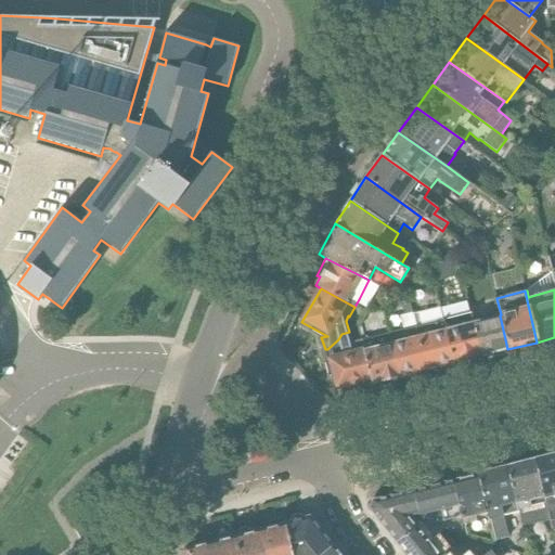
[(434,368),(454,362),(444,320),(443,320),(440,308),(414,313),(417,326),(416,326),(426,369),(434,366),(434,368)]
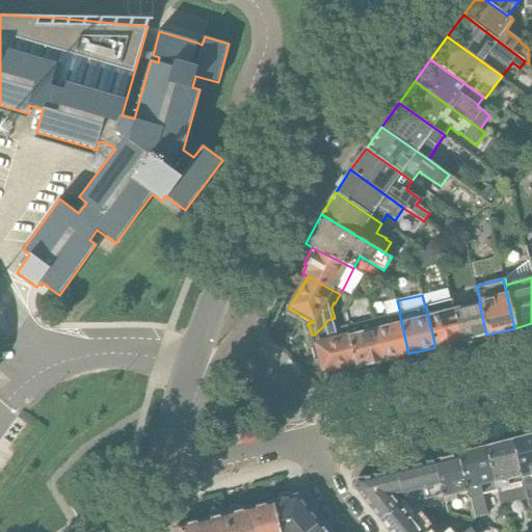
[(435,347),(462,341),(454,308),(452,300),(426,307),(435,347)]
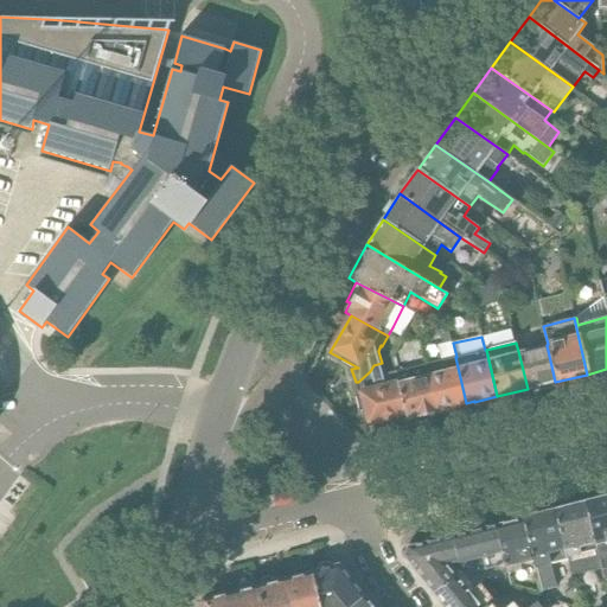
[(528,389),(555,382),(547,345),(518,351),(528,389)]
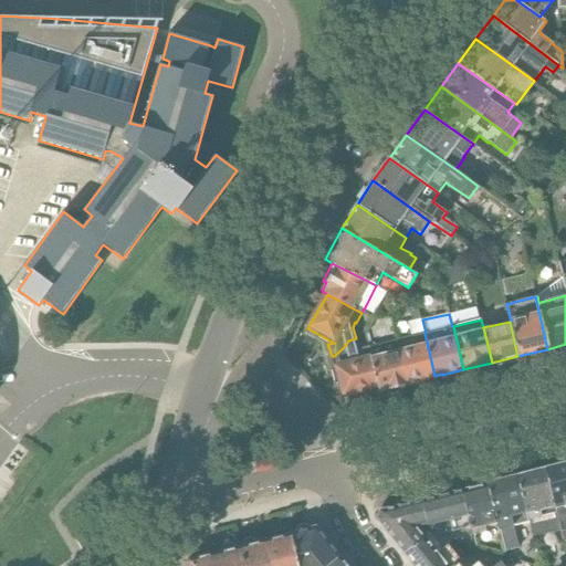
[(428,377),(435,376),(425,333),(419,335),(418,328),(410,331),(411,336),(396,339),(407,384),(428,379),(428,377)]
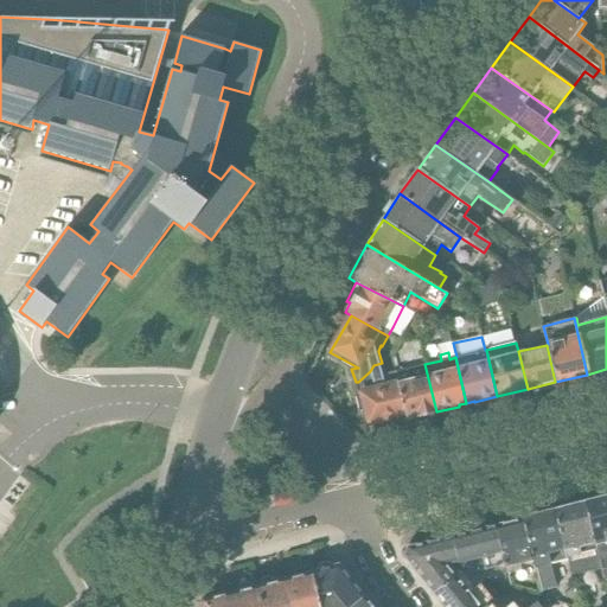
[(409,419),(436,411),(425,364),(397,372),(409,419)]
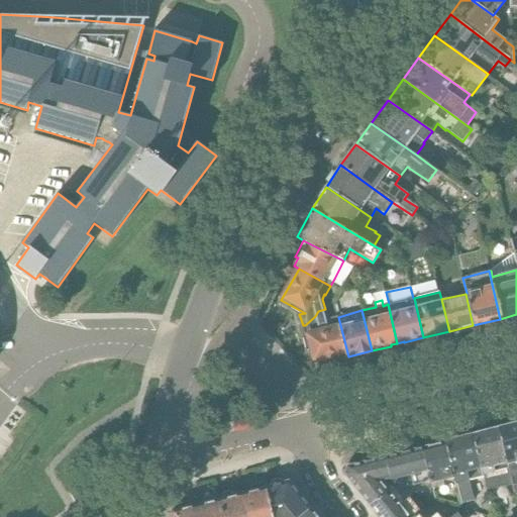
[(345,356),(348,356),(338,317),(317,322),(315,316),(305,325),(307,331),(304,332),(311,363),(344,353),(345,356)]
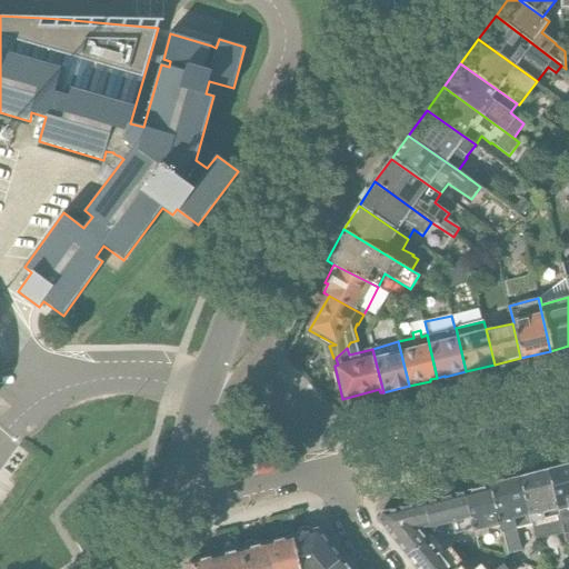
[(568,466),(548,471),(559,516),(566,542),(568,541),(568,466)]
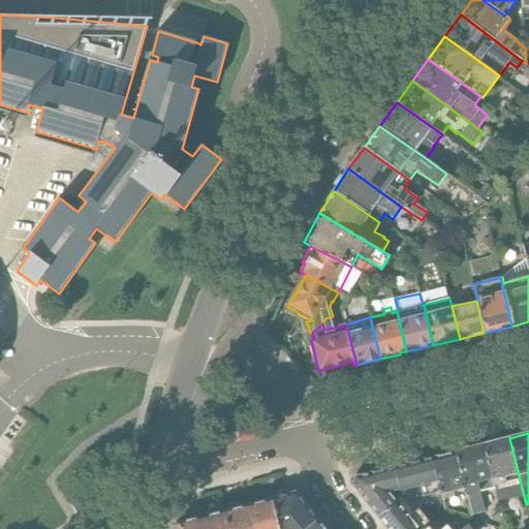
[(507,483),(520,479),(509,438),(484,445),(495,489),(498,501),(510,498),(507,483)]
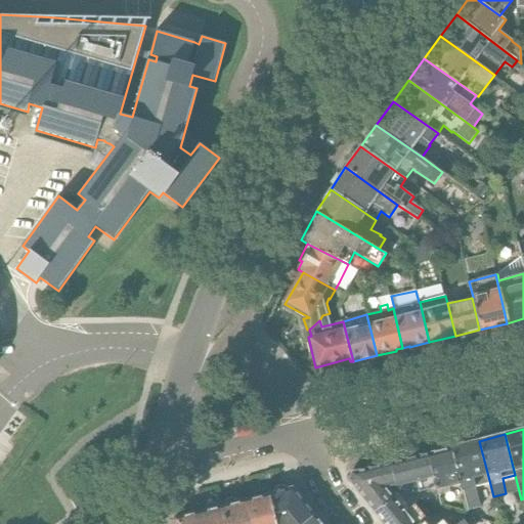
[(476,487),(490,484),(479,441),(451,447),(462,490),(467,511),(481,508),(476,487)]
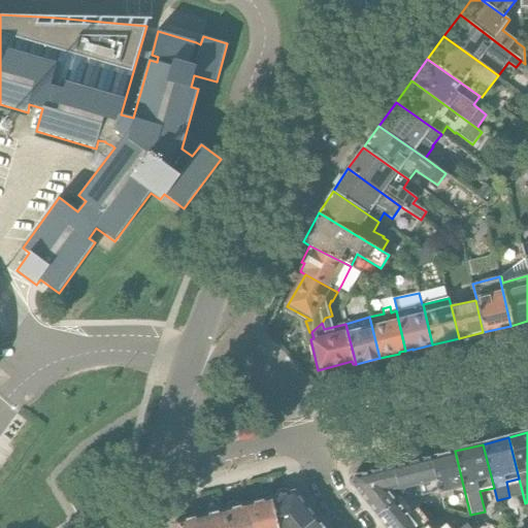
[(454,496),(465,494),(455,451),(430,457),(441,499),(454,496)]
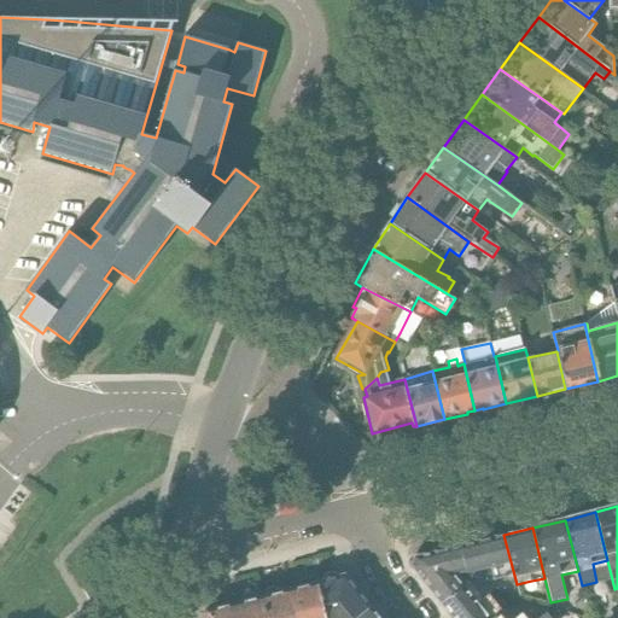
[(518,590),(517,584),(503,535),(460,546),(467,572),(467,575),(491,569),(494,581),(507,578),(511,594),(530,600),(526,588),(518,590)]
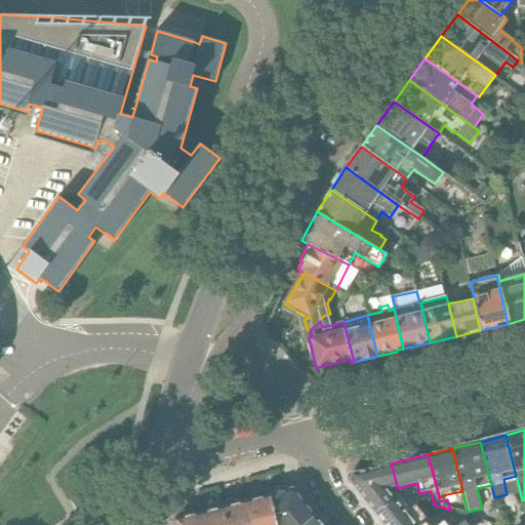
[(387,489),(397,486),(391,463),(353,474),(350,481),(375,513),(394,497),(387,489)]
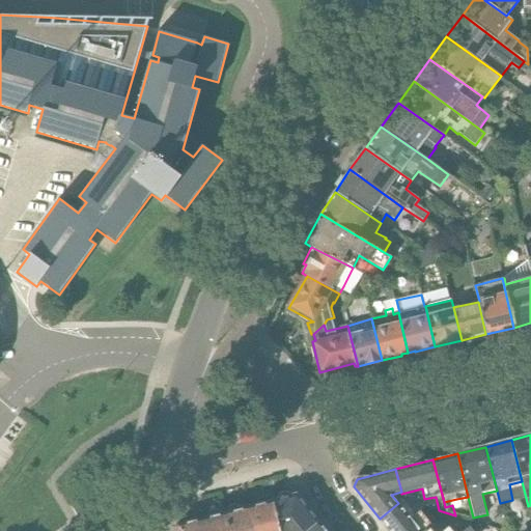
[(326,530),(297,494),(273,500),(280,530),(326,530)]
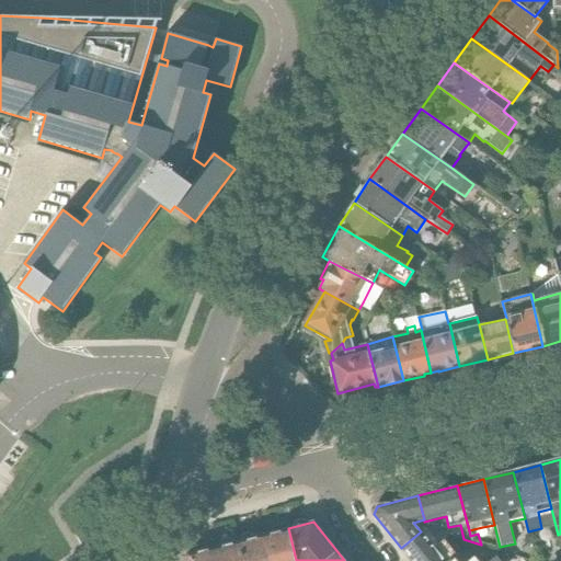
[(296,560),(288,528),(262,535),(268,560),(296,560)]
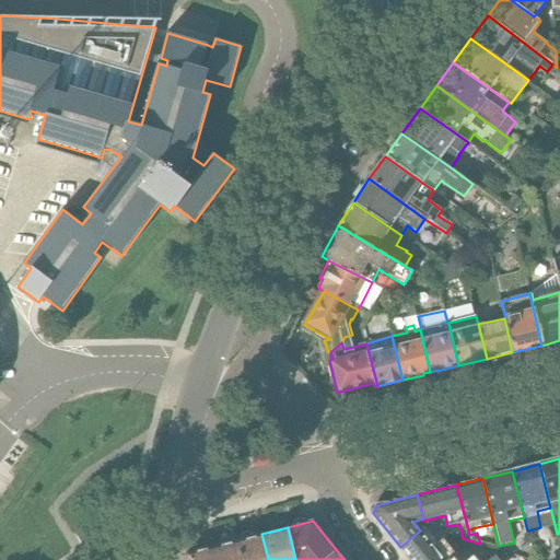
[(410,559),(446,559),(455,553),(443,539),(434,547),(420,531),(400,547),(410,559)]
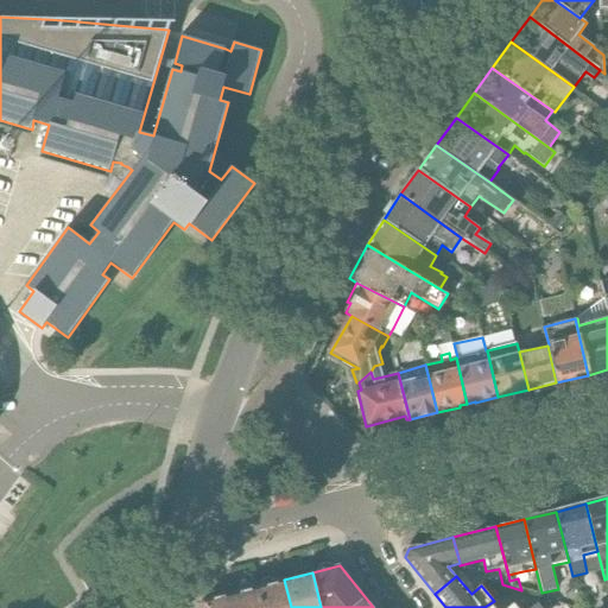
[(291,607),(284,580),(255,587),(260,607),(291,607)]
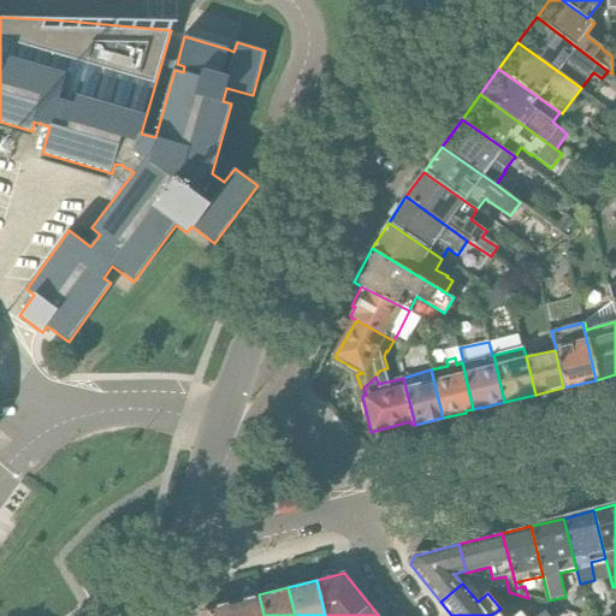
[(213,615),(264,615),(259,594),(205,609),(213,615)]
